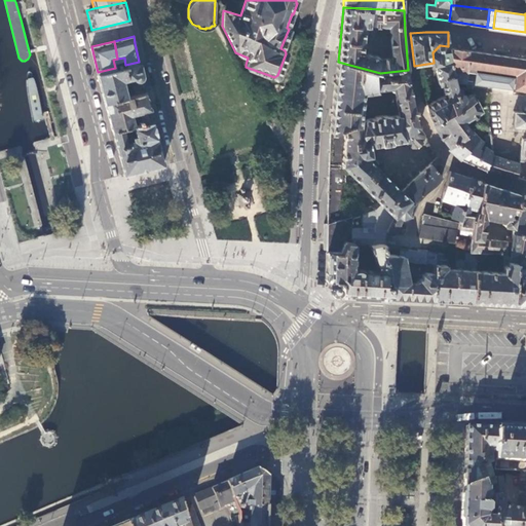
[(434,63),(437,80),(454,74),(448,46),(440,45),(433,52),(434,63)]
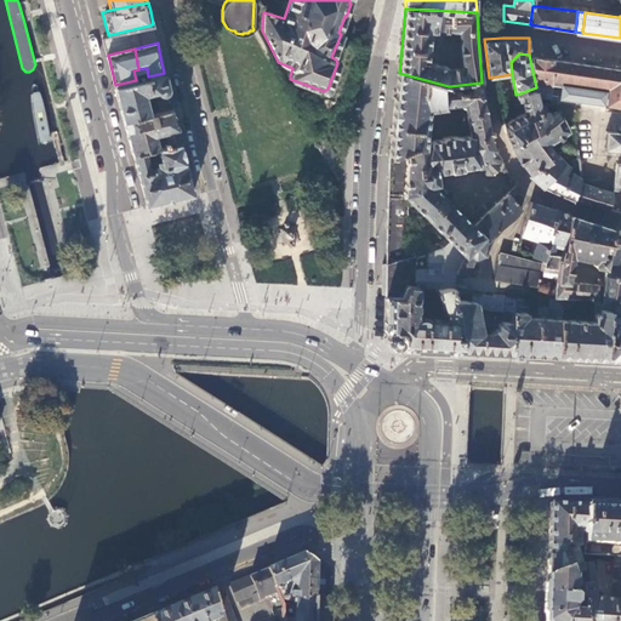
[(536,55),(529,55),(536,87),(540,96),(550,97),(552,84),(593,90),(607,91),(605,104),(620,106),(620,67),(575,61),(536,55)]
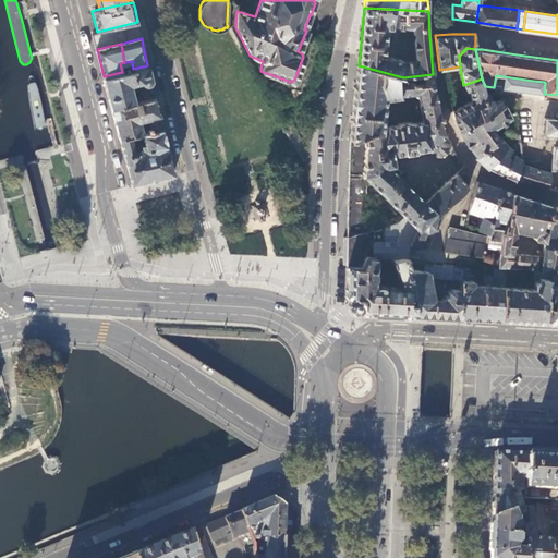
[(122,72),(104,76),(107,91),(112,110),(155,99),(152,82),(149,72),(147,65),(133,69),(122,72)]
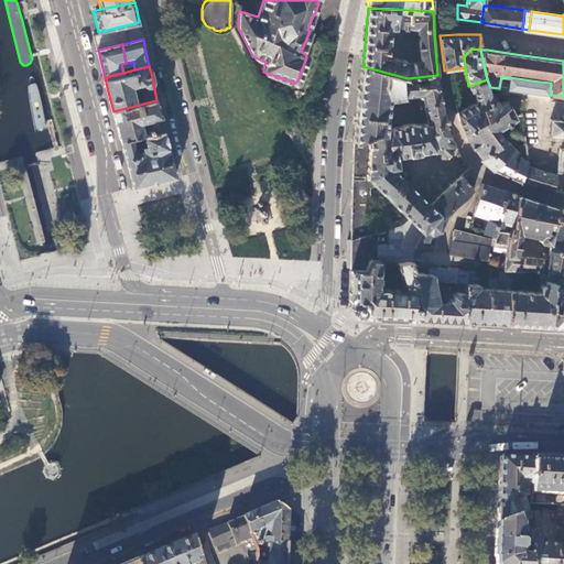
[(440,85),(437,75),(408,78),(362,66),(360,89),(359,89),(357,117),(355,142),(371,134),(386,133),(389,99),(423,95),(429,125),(416,126),(415,123),(403,126),(402,127),(393,128),(391,130),(391,132),(393,143),(451,136),(443,102),(440,85)]
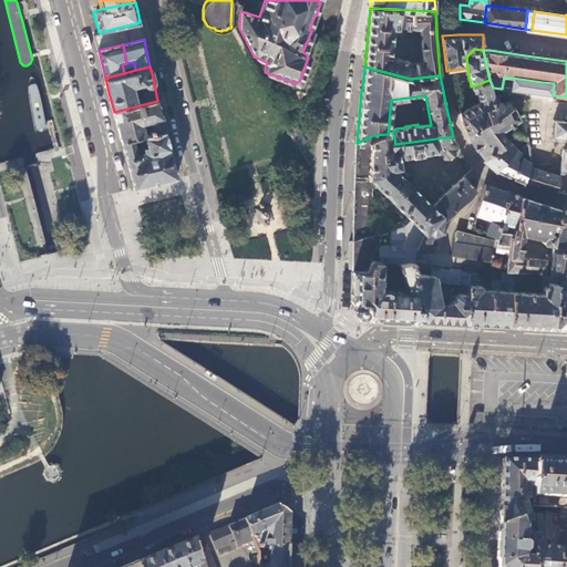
[(35,83),(29,79),(26,85),(37,132),(48,130),(47,126),(35,83)]
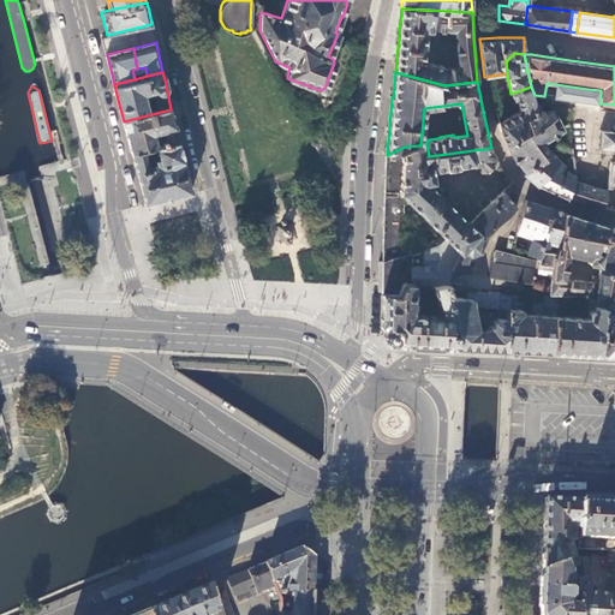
[(499,131),(505,143),(556,114),(553,108),(544,113),(538,101),(535,101),(535,95),(531,87),(511,94),(518,109),(497,120),(499,131)]
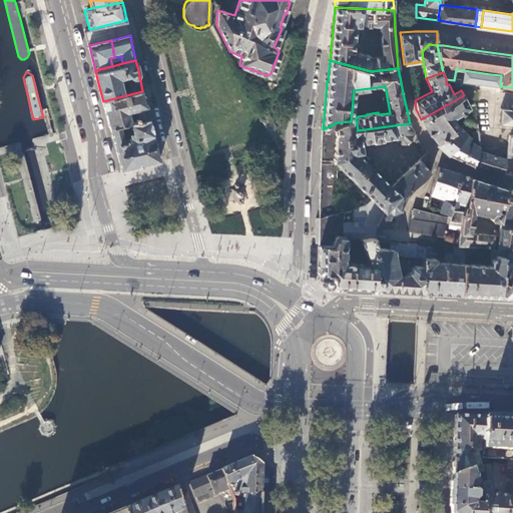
[(103,101),(111,131),(121,128),(131,126),(149,121),(146,105),(142,91),(103,101)]
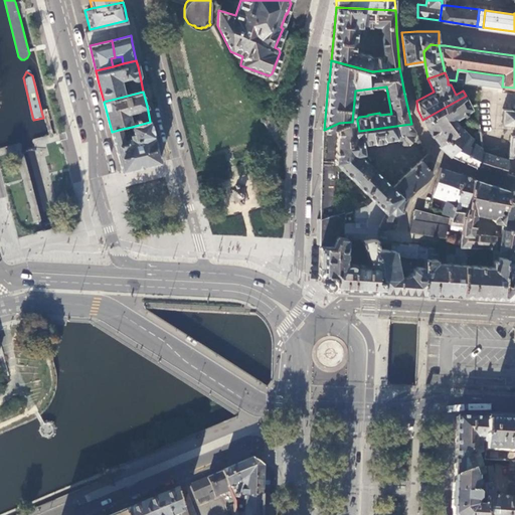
[(439,145),(463,128),(456,118),(472,108),(472,107),(466,96),(422,120),(427,130),(431,133),(439,145)]
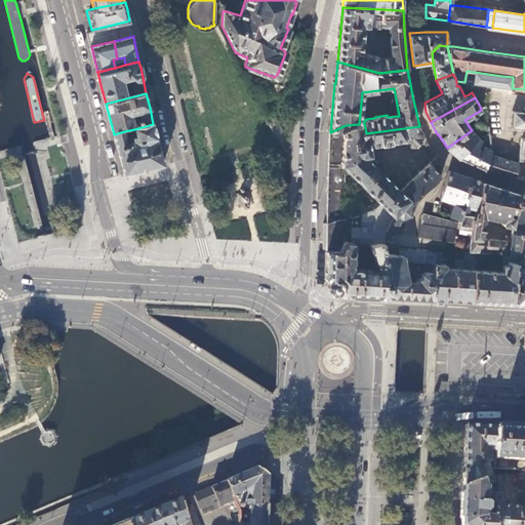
[(524,111),(521,111),(520,109),(512,109),(511,126),(519,126),(524,126),(524,111)]
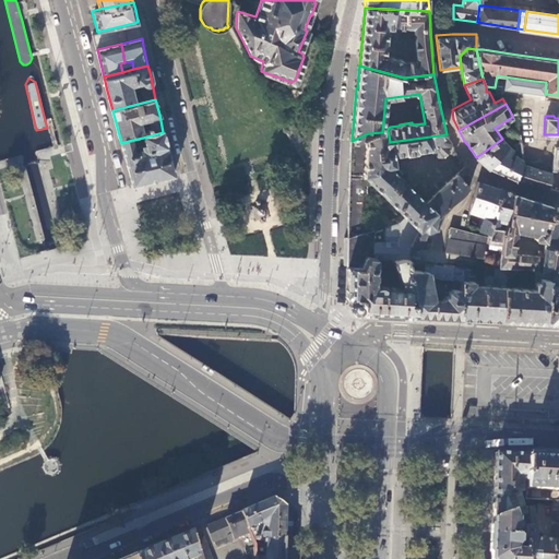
[(454,146),(447,134),(390,142),(388,131),(382,132),(368,133),(352,141),(351,159),(351,176),(365,176),(368,179),(404,216),(399,222),(367,232),(368,180),(351,179),(349,198),(347,244),(346,266),(364,266),(364,258),(367,254),(376,256),(395,259),(403,257),(408,258),(412,245),(421,247),(429,232),(436,228),(439,223),(444,212),(461,197),(464,192),(468,186),(474,175),(466,163),(426,200),(391,166),(395,165),(394,155),(404,153),(406,154),(417,152),(418,151),(429,149),(431,150),(438,157),(445,156),(450,151),(454,151),(454,146)]
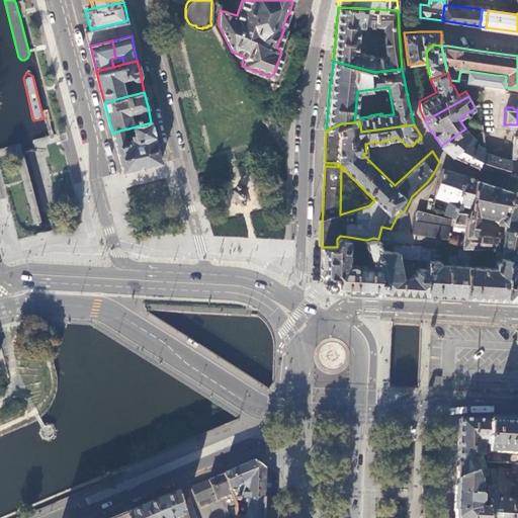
[(143,167),(162,163),(155,139),(151,122),(133,127),(137,143),(126,146),(122,130),(112,133),(116,150),(121,172),(143,167)]
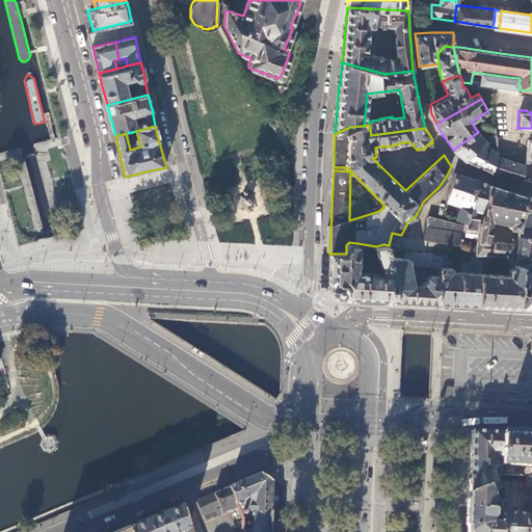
[(470,163),(490,173),(496,155),(497,151),(491,148),(488,141),(478,132),(453,150),(452,151),(464,161),(470,163)]
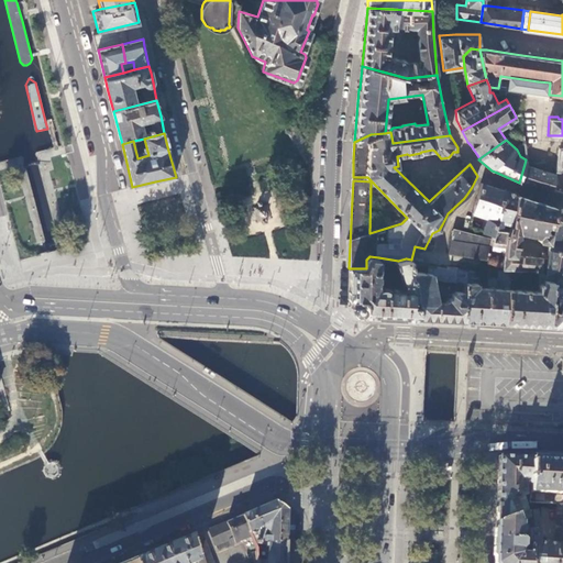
[(553,191),(555,173),(525,164),(519,183),(533,187),(552,194),(553,191)]
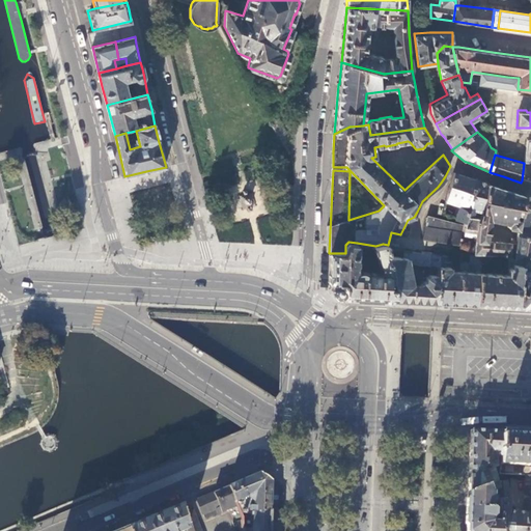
[(471,206),(477,178),(465,175),(454,172),(445,201),(458,205),(454,217),(467,220),(468,216),(471,206)]
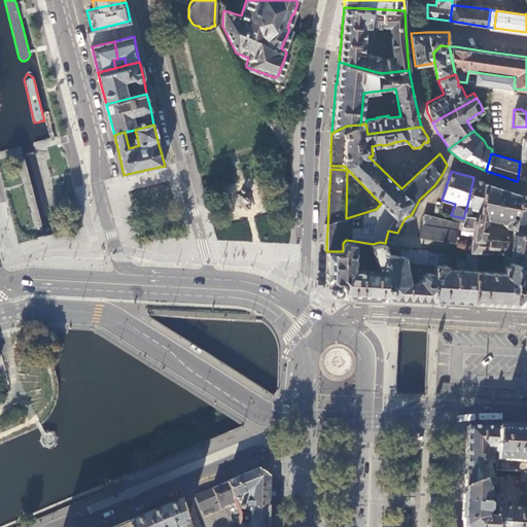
[(480,208),(485,182),(485,181),(479,179),(473,177),(467,205),(480,208)]
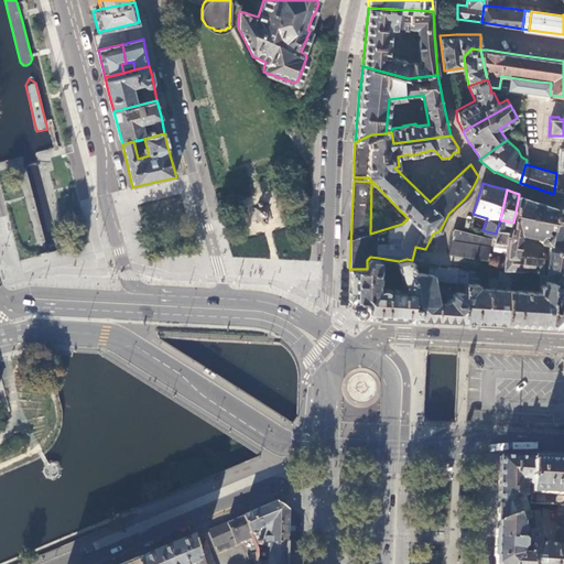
[(556,220),(559,208),(535,201),(519,195),(513,223),(510,231),(507,252),(502,271),(511,271),(510,279),(513,280),(522,273),(522,270),(541,271),(548,271),(550,256),(544,255),(543,258),(517,256),(521,232),(541,237),(541,238),(541,241),(552,242),(555,226),(550,225),(551,219),(556,220)]
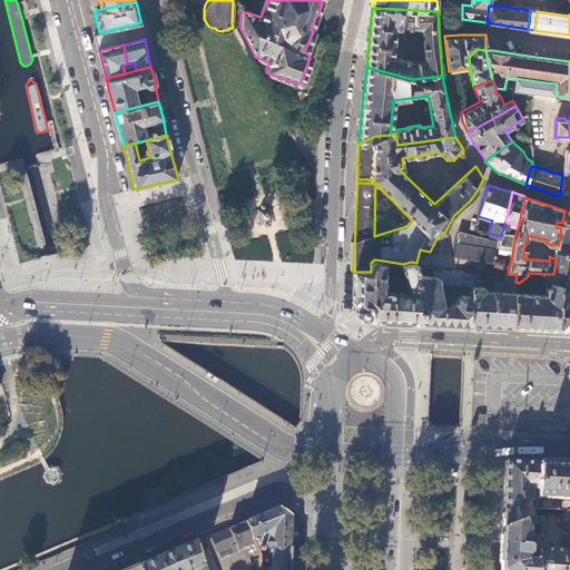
[(569,210),(564,209),(564,210),(562,223),(561,228),(558,245),(556,258),(553,274),(560,275),(569,275),(569,210)]
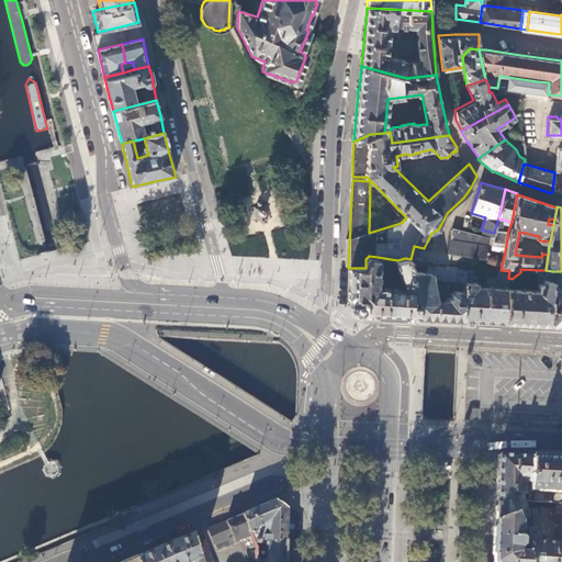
[(483,261),(489,237),(453,227),(447,251),(483,261)]
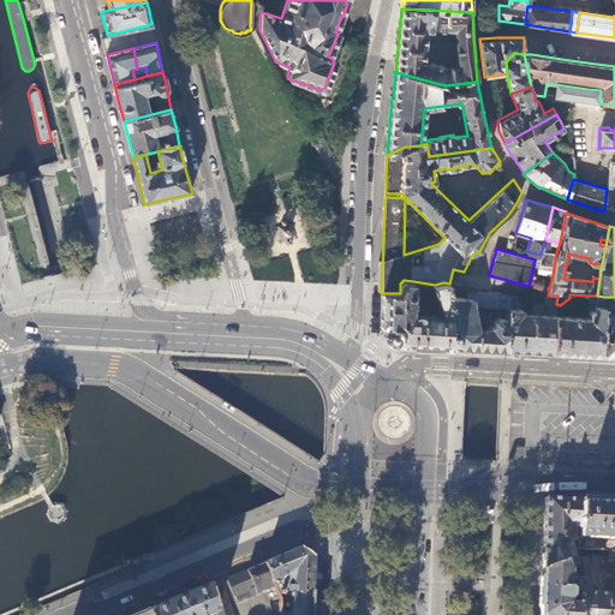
[(542,250),(541,255),(538,273),(553,275),(556,252),(542,250)]
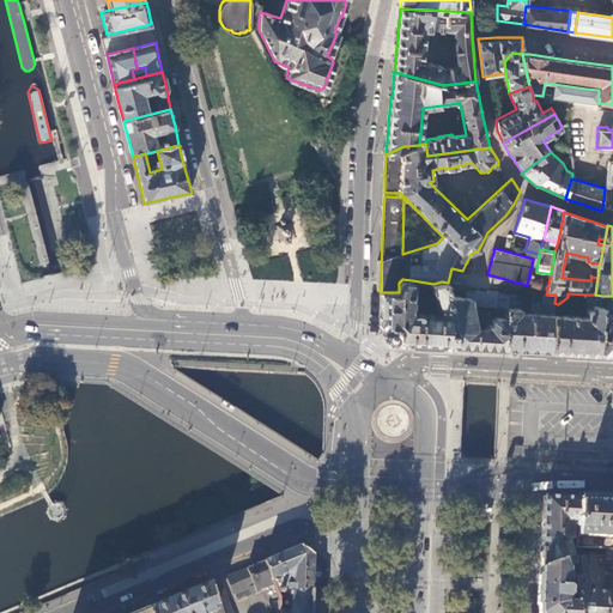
[(399,292),(380,292),(378,327),(378,333),(380,337),(382,340),(386,343),(389,343),(393,343),(395,343),(456,346),(449,297),(448,297),(448,283),(442,281),(434,284),(437,311),(437,315),(420,314),(416,313),(412,313),(412,280),(402,279),(399,283),(399,292)]
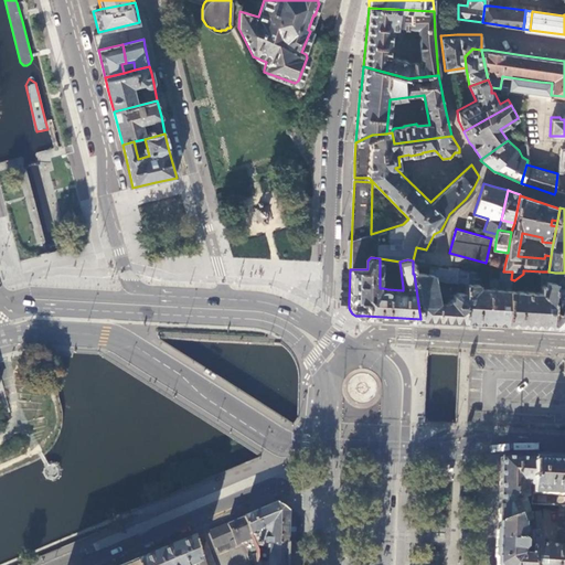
[(511,279),(512,272),(503,272),(468,272),(467,283),(465,321),(472,321),(499,323),(509,323),(511,290),(511,279)]
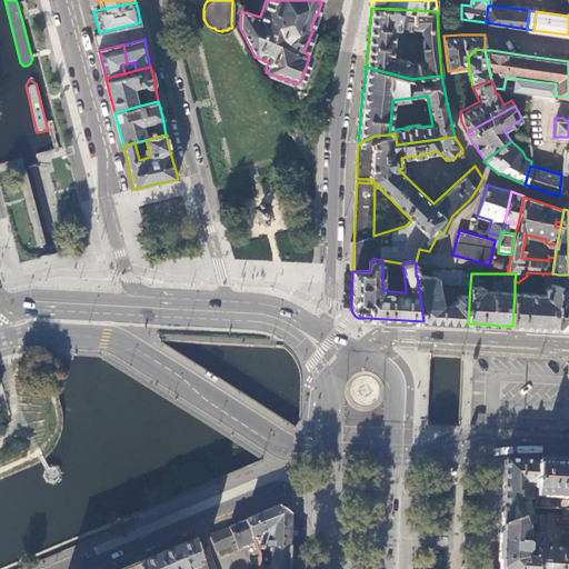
[(515,292),(512,326),(535,327),(556,328),(559,275),(552,273),(546,273),(543,295),(515,292)]
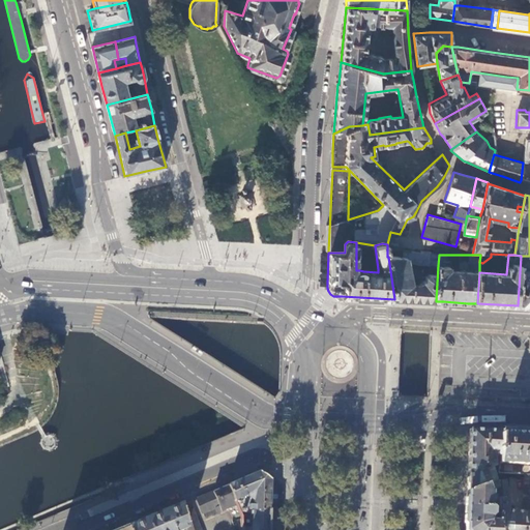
[(529,256),(521,256),(518,305),(529,305),(529,256)]
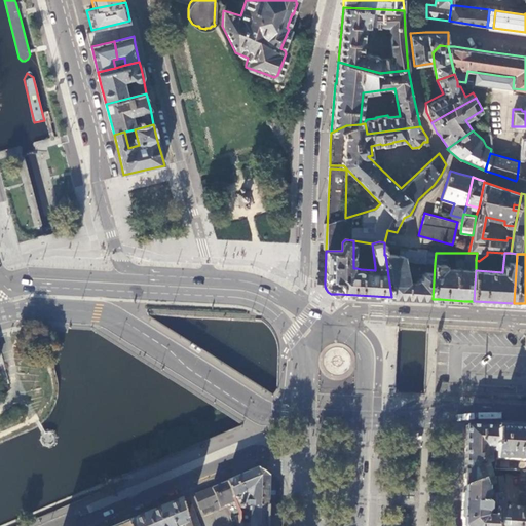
[(400,255),(385,255),(391,297),(412,298),(433,299),(435,263),(426,263),(425,271),(422,275),(422,279),(418,278),(417,284),(405,283),(400,255)]
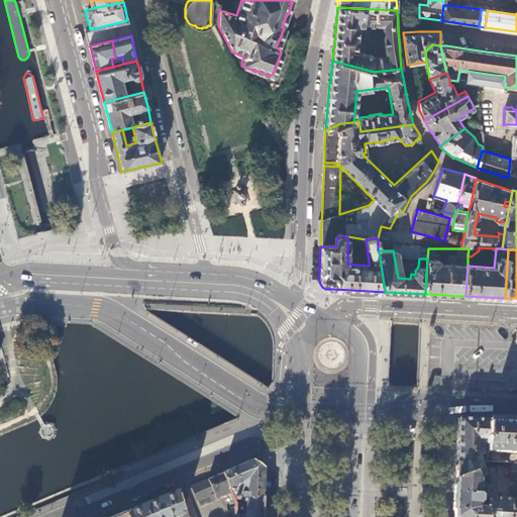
[(189,338),(187,342),(197,348),(199,344),(189,338)]
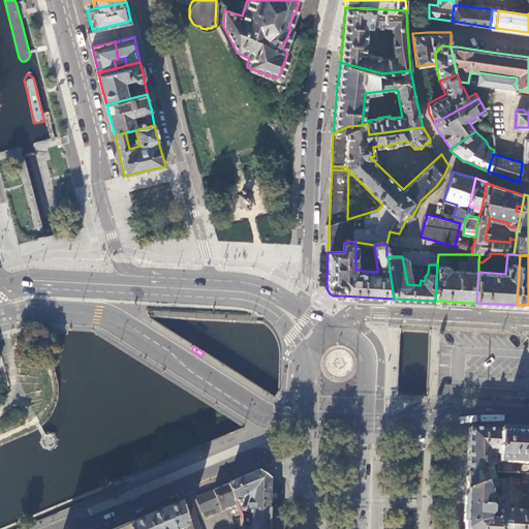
[(498,430),(468,428),(468,449),(466,475),(492,466),(493,469),(497,469),(498,430)]
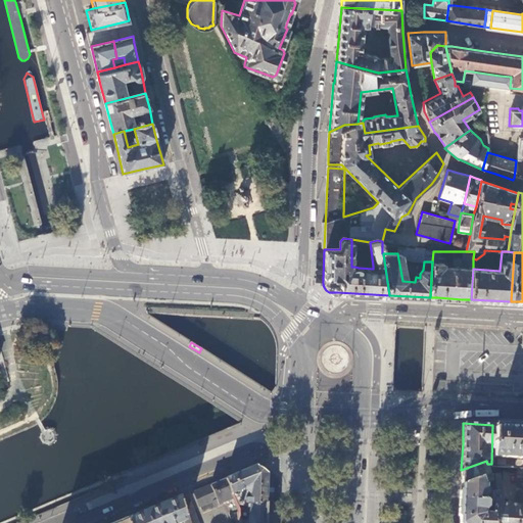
[(492,425),(491,464),(491,467),(516,468),(522,468),(522,426),(512,425),(502,425),(492,425)]
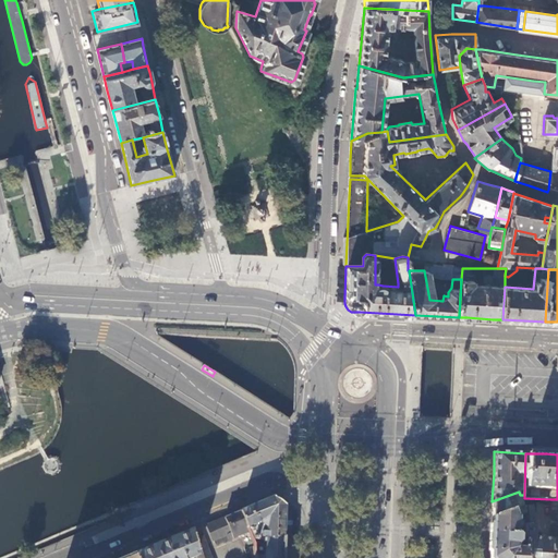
[(522,506),(520,495),(519,492),(492,501),(492,507),(490,517),(511,509),(514,516),(517,516),(518,517),(522,514),(524,514),(522,506)]
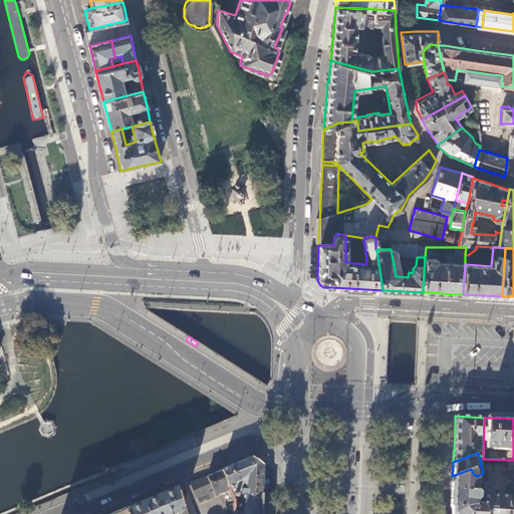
[(245,495),(261,496),(262,489),(262,466),(252,458),(233,466),(221,471),(229,489),(230,489),(233,496),(245,496),(245,495)]
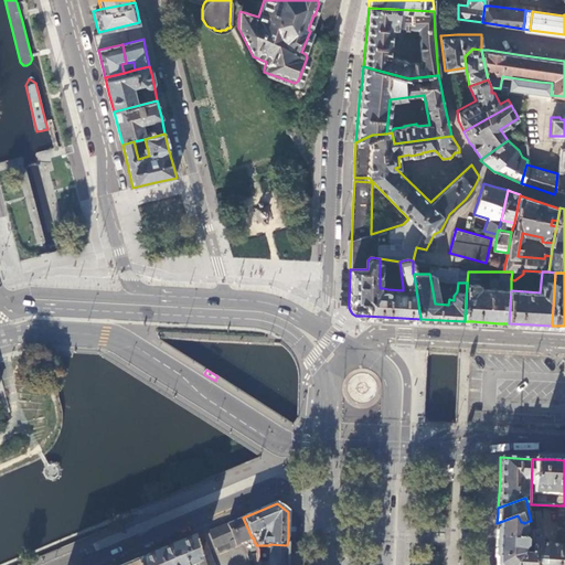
[(530,529),(532,564),(564,564),(564,545),(544,544),(544,528),(542,528),(541,511),(529,512),(531,521),(529,521),(530,529)]
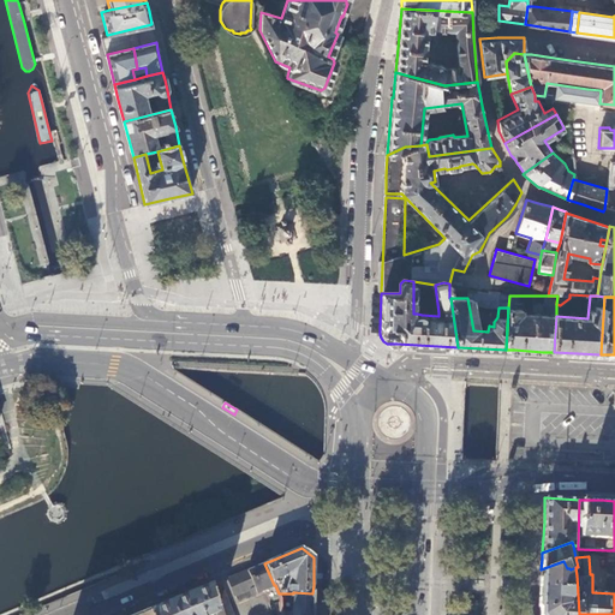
[(538,614),(579,614),(577,575),(571,575),(571,569),(569,568),(567,568),(563,561),(541,569),(539,595),(538,614)]
